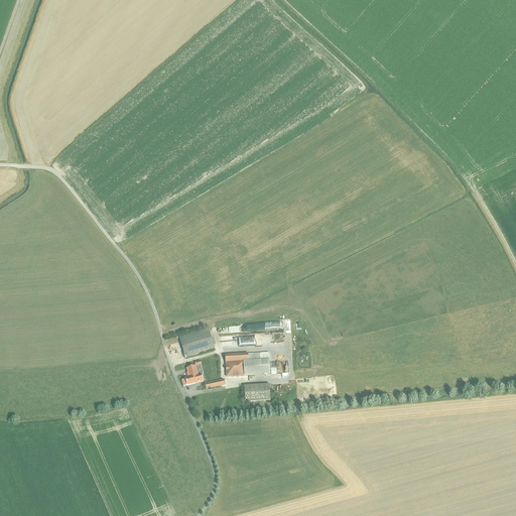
[(185,358),(215,350),(214,346),(216,345),(214,339),(212,339),(209,329),(179,337),(185,358)]
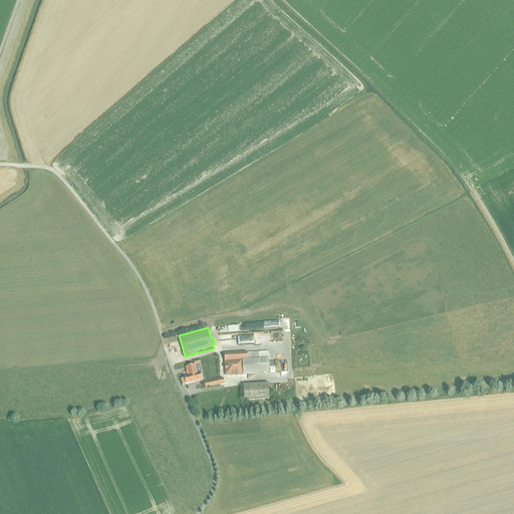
[(252,352),(224,353),(225,375),(269,372),(268,351),(252,352)]
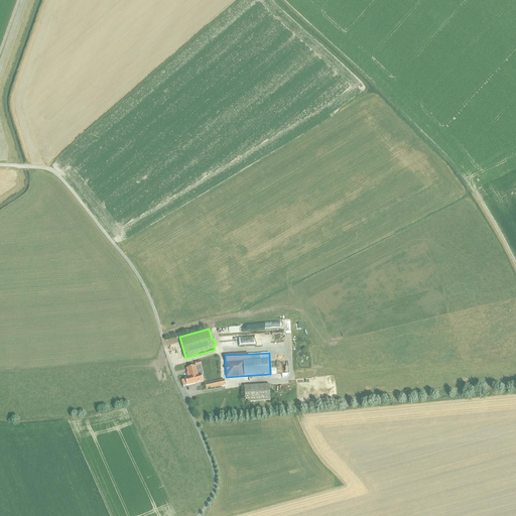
[(181,380),(183,386),(203,381),(201,374),(200,375),(199,371),(198,371),(197,367),(202,366),(201,361),(195,363),(196,366),(186,368),(187,373),(186,373),(188,378),(181,380)]
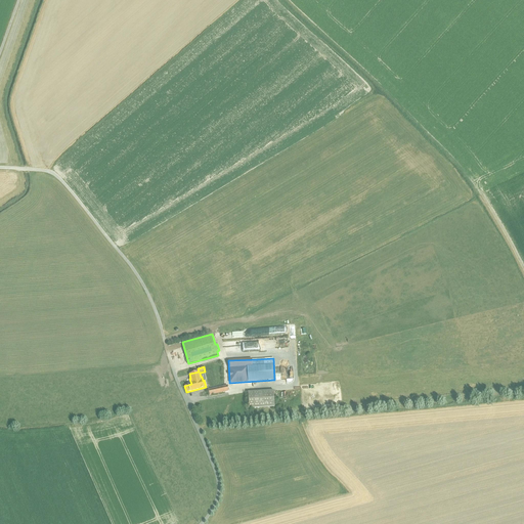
[(227,385),(209,390),(210,395),(229,391),(227,385)]
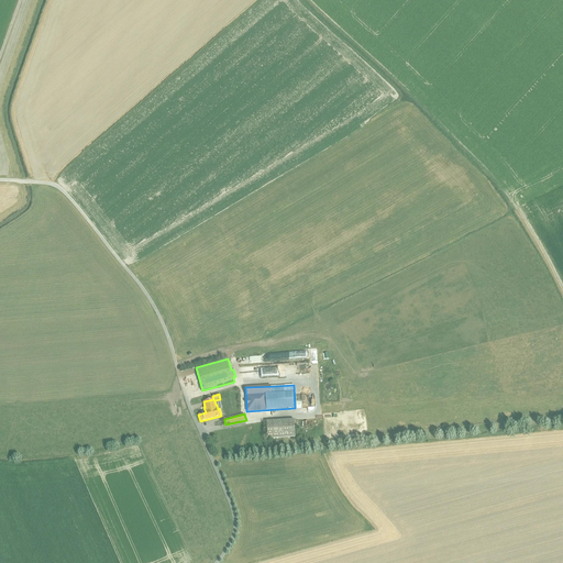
[(266,421),(267,439),(295,438),(294,419),(266,421)]
